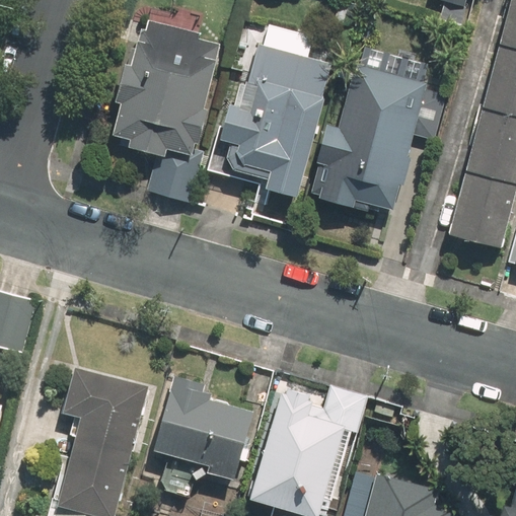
[(466,0),(439,0),(443,1),(439,21),(462,25),(466,0)]
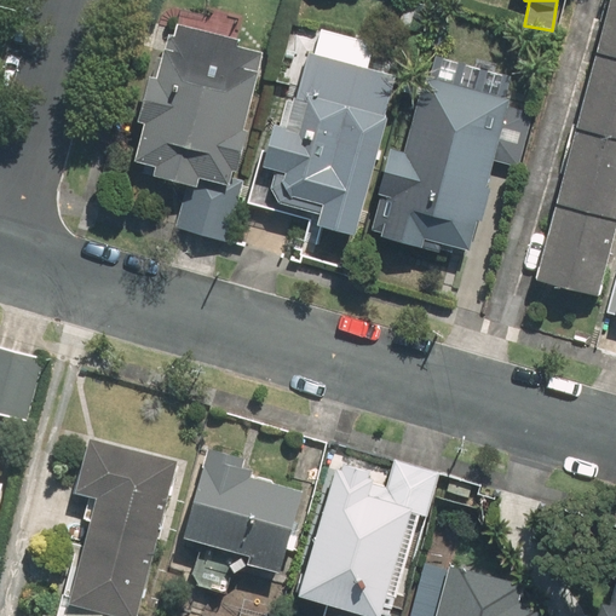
[(615,0),(611,0),(597,58),(615,63),(615,0)]
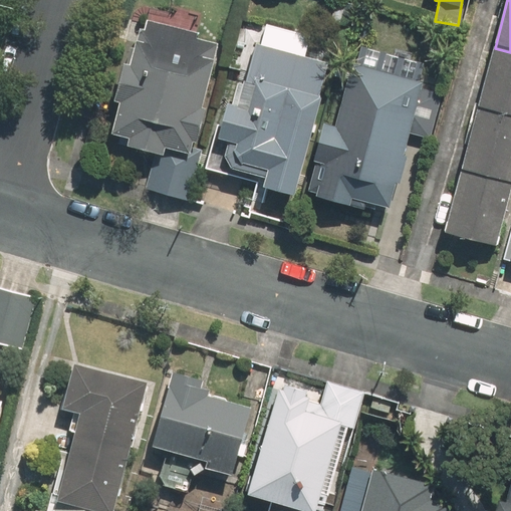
[(192,156),(219,41),(147,24),(137,66),(120,62),(109,109),(119,111),(110,149),(148,158),(140,191),(192,203),(202,159),(192,156)]
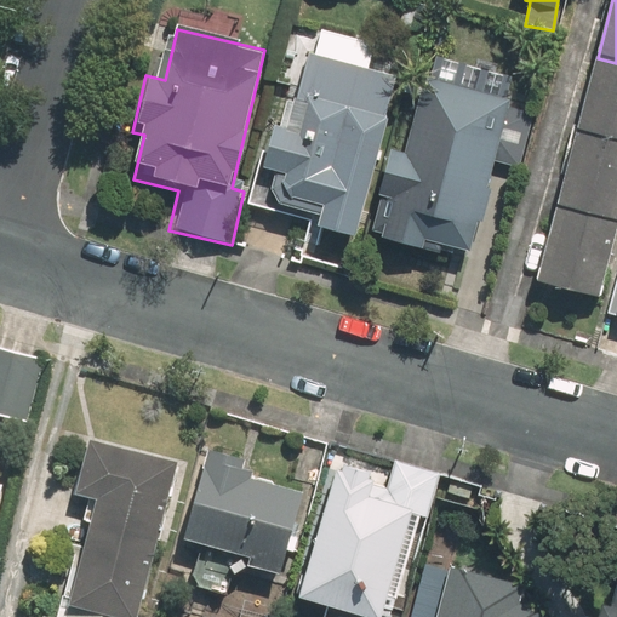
[(358,241),(398,74),(371,68),(377,44),(320,29),(295,137),(269,132),(261,169),(276,173),(266,220),(358,241)]
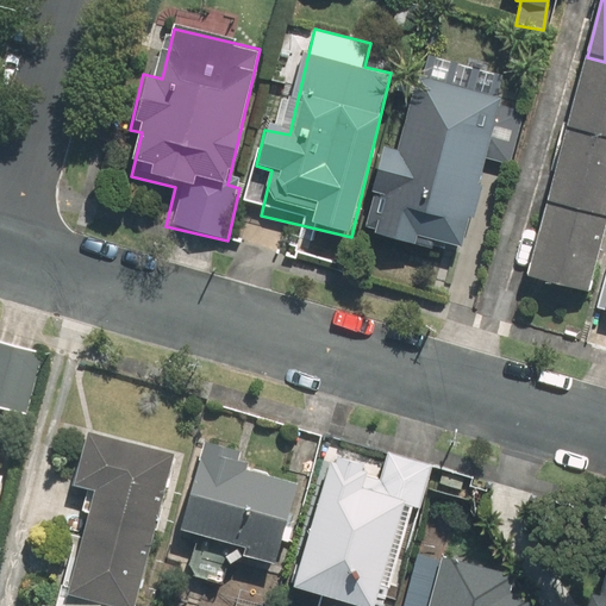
[(605,62),(587,57),(569,130),(605,138),(605,62)]
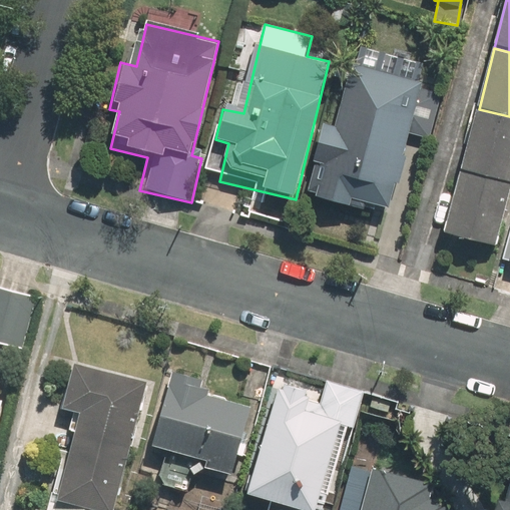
[(387,212),(411,133),(431,138),(443,97),(423,91),(425,83),(351,62),(333,126),(323,124),(302,197),(351,211),(354,202),(387,212)]
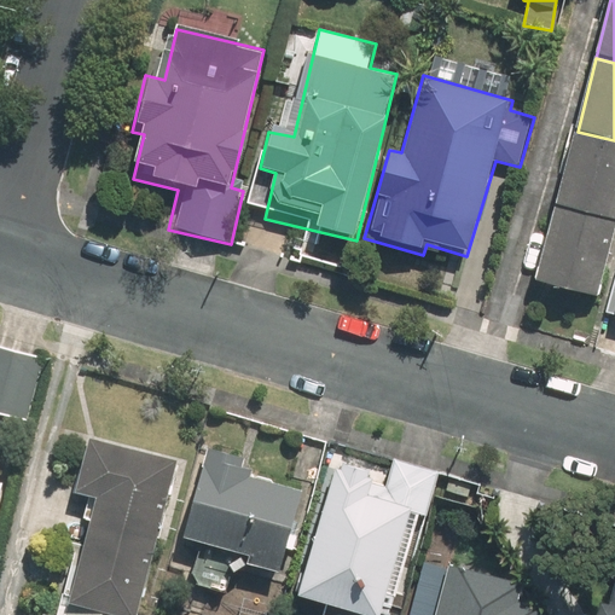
[(614,140),(578,132),(558,208),(614,222),(614,140)]
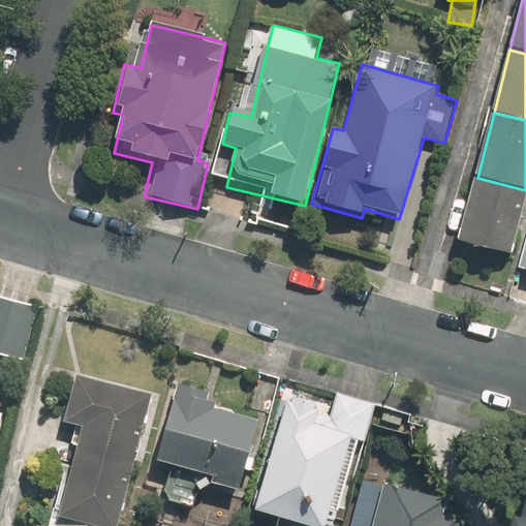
[(525,203),(525,190),(477,178),(462,241),(514,253),(525,203)]
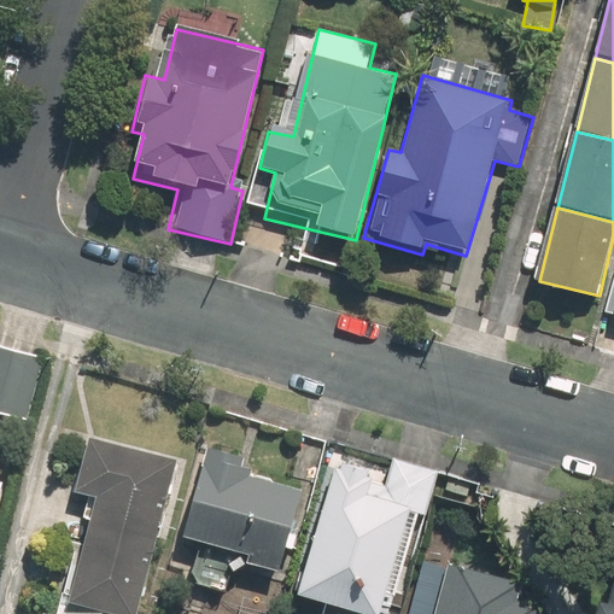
[(0,413),(25,419),(41,361),(0,350),(0,413)]
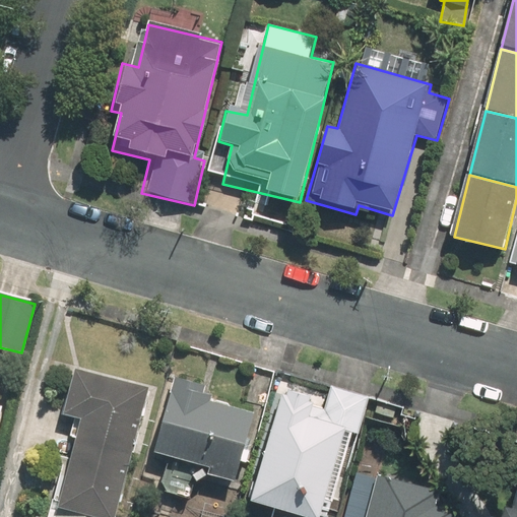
[(115,516),(147,386),(73,368),(62,412),(81,416),(56,516),(36,516),(115,516)]
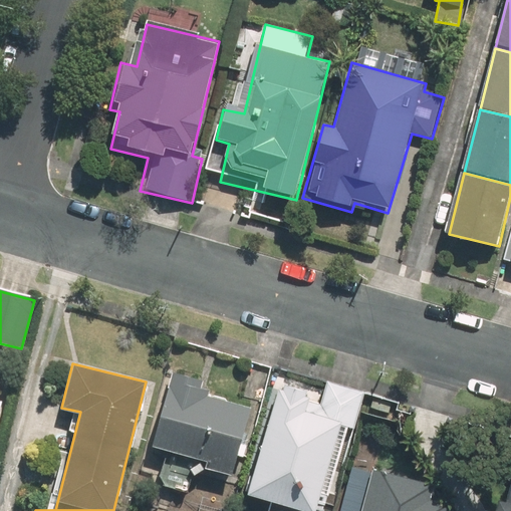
[(202,379),(171,371),(153,446),(168,449),(159,477),(163,485),(187,492),(198,458),(207,460),(205,468),(232,474),(250,408),(206,396),(208,391),(199,388),(202,379)]
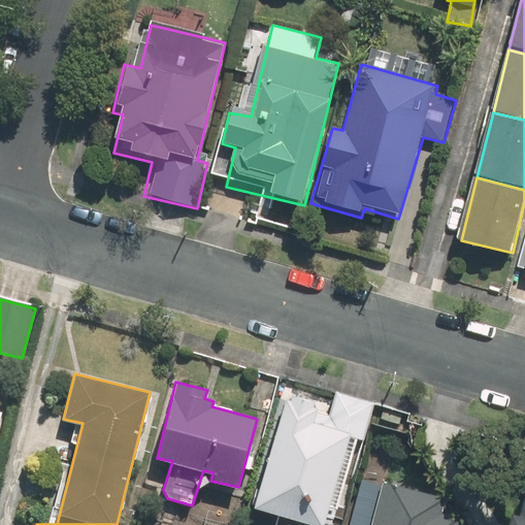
[(290,400),(285,398),(256,505),(279,512),(275,524),(331,524),(333,518),(328,517),(351,435),(364,439),(372,407),(334,397),(329,416),(318,413),(319,407),(314,406),(316,400),(292,394),(290,400)]
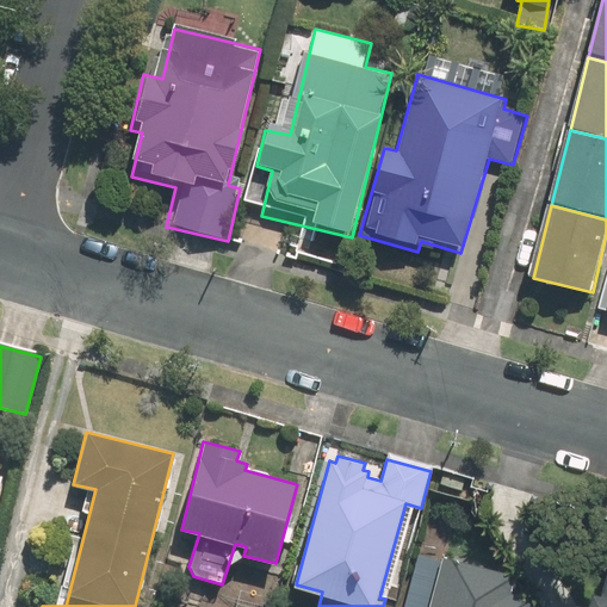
[(518,571),(444,552),(429,606),(531,606),(534,598),(512,593),(518,571)]
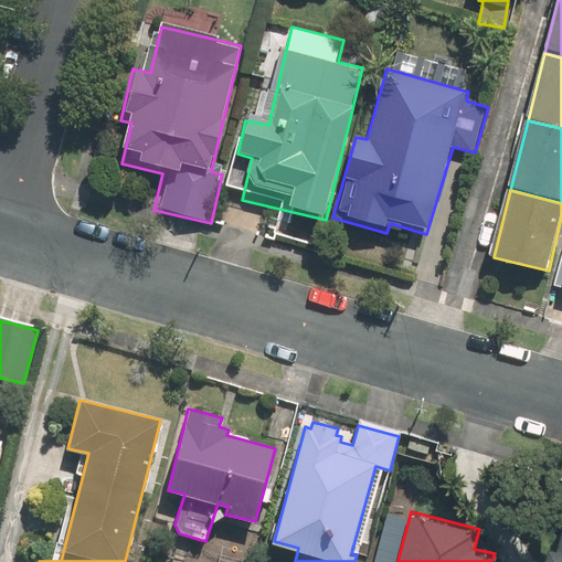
[(561,561),(561,537),(558,554),(547,551),(543,561),(561,561)]
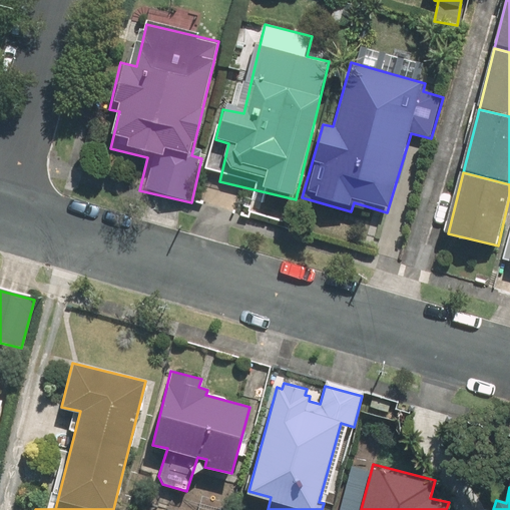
All buildings are outlined.
